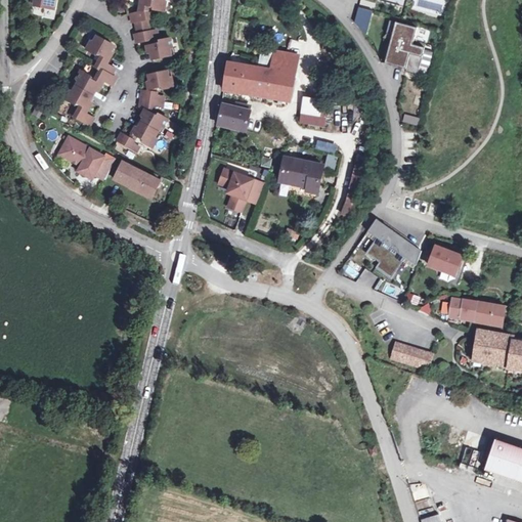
[(51,8),(52,0),(32,0),(32,5),(51,8)]
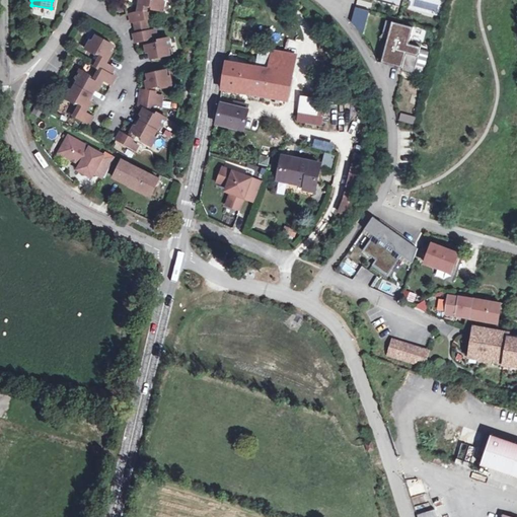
[(145,12),(146,7),(146,4),(143,3),(143,1),(138,0),(137,11),(142,10),(142,13),(145,12)]
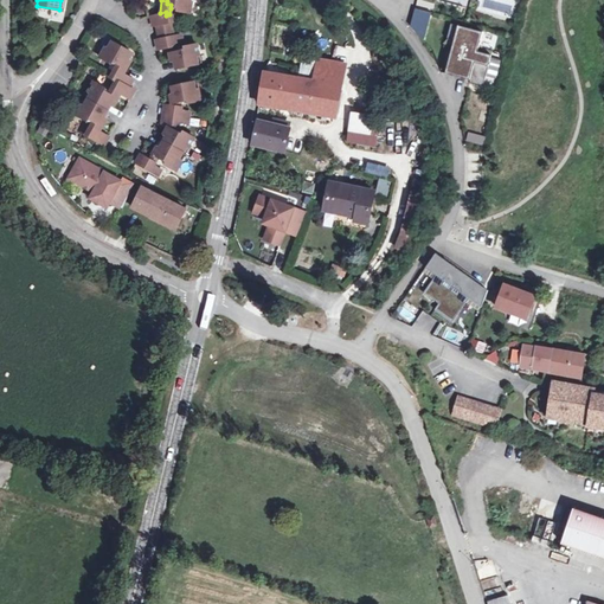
[(161,0),(167,1),(167,4),(171,5),(171,8),(187,12),(190,0),(187,0),(161,0)]
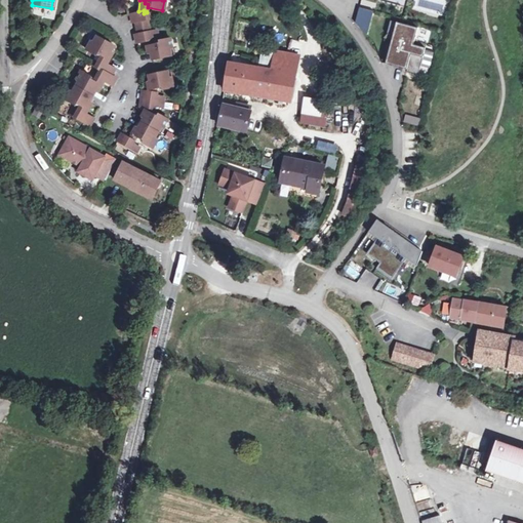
[(372,8),(358,5),(354,21),(365,33),(372,8)]
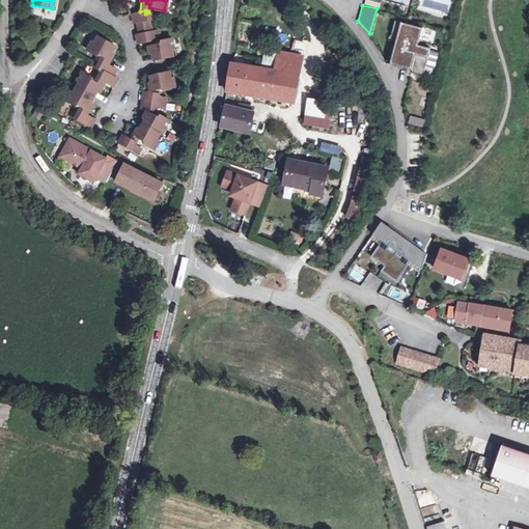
[(133,22),(135,22),(149,19),(156,18),(154,11),(148,12),(145,14),(145,10),(140,11),(131,14),(133,22)]
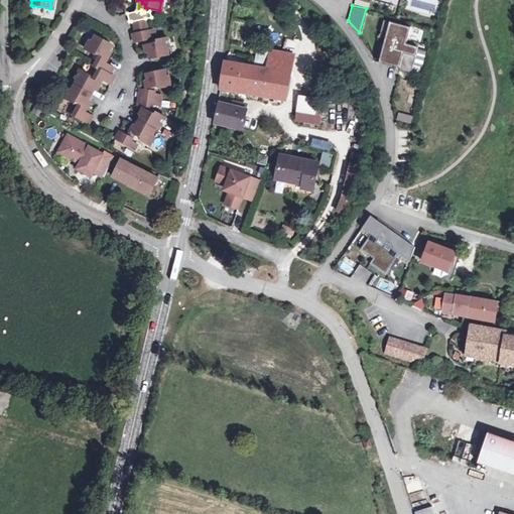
[(133,33),(147,30),(145,18),(131,21),(133,33)]
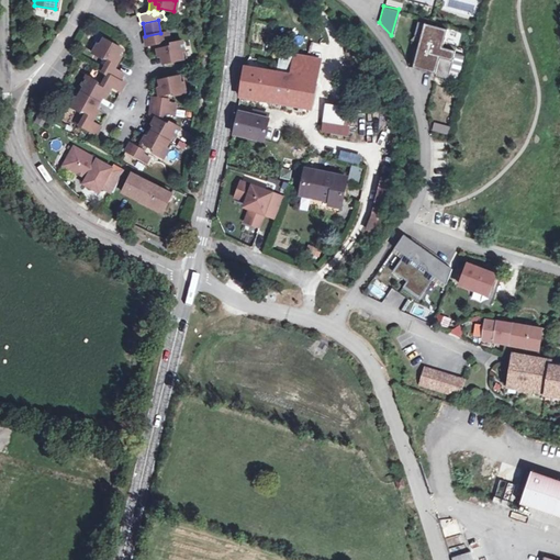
[(446,28),(417,20),(413,34),(420,36),(412,66),(435,71),(434,75),(447,78),(455,49),(441,46),(446,28)]
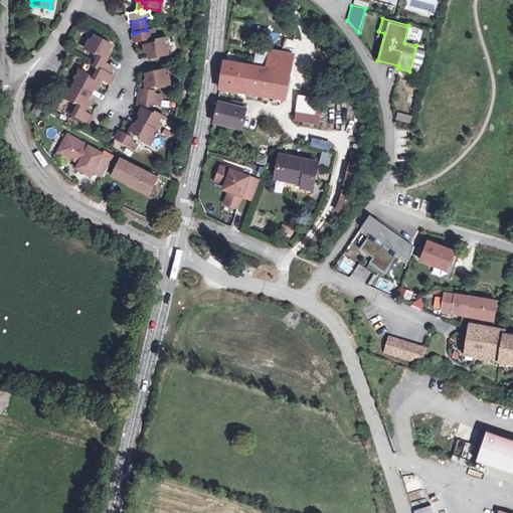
[(141,39),(149,37),(149,35),(153,34),(152,29),(147,30),(133,33),(131,33),(133,41),(141,39)]
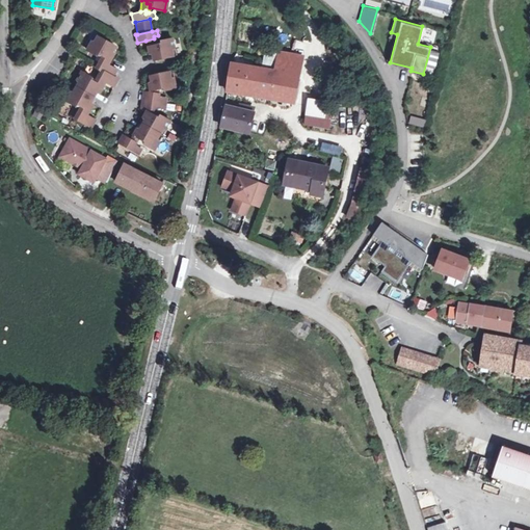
[(93,43),(97,35),(98,33),(94,31),(88,41),(90,42),(93,43)]
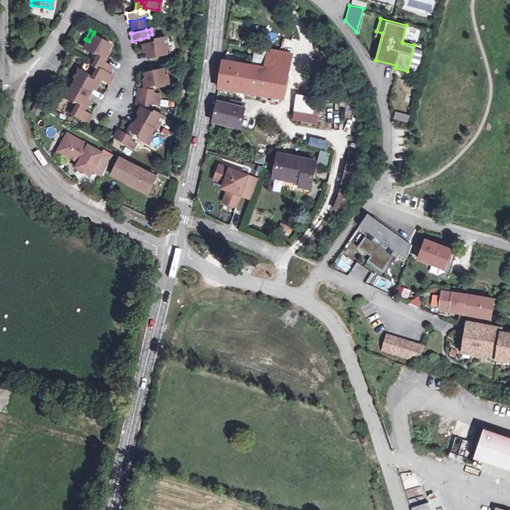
[(97,52),(92,49),(98,37),(93,34),(89,41),(87,40),(83,47),(96,54),(97,52)]
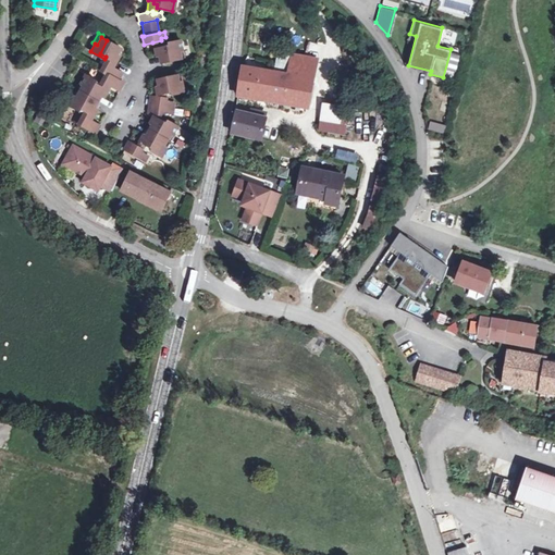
[(107,40),(100,53),(106,57),(108,58),(110,59),(111,57),(116,59),(119,56),(116,53),(120,47),(107,40)]
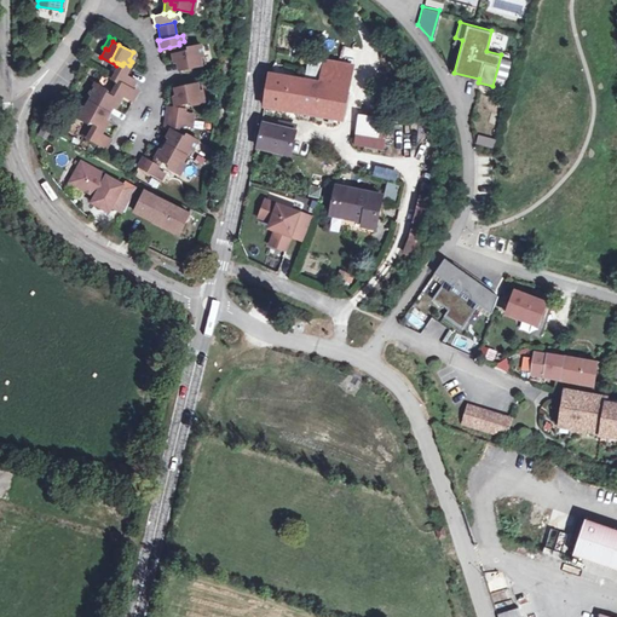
[(177,52),(180,51),(179,45),(169,47),(172,57),(178,56),(177,52)]
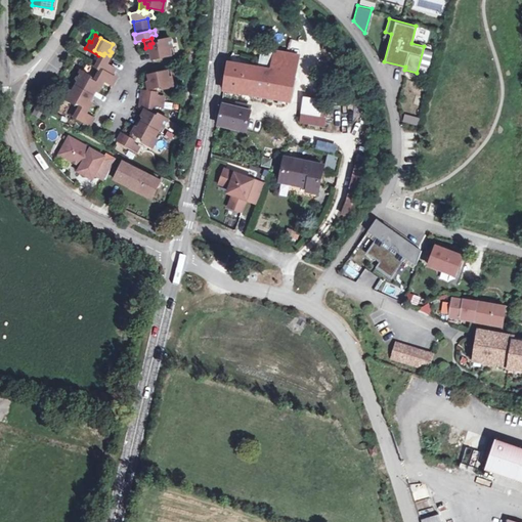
[(168,38),(154,41),(155,43),(153,43),(149,44),(150,47),(145,48),(146,53),(148,53),(150,58),(169,54),(168,48),(170,47),(168,38)]
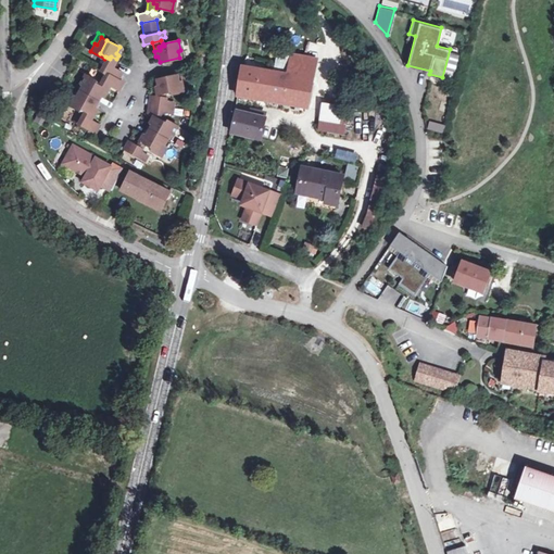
[(286,73),(290,52),(276,49),(272,70),(286,73)]
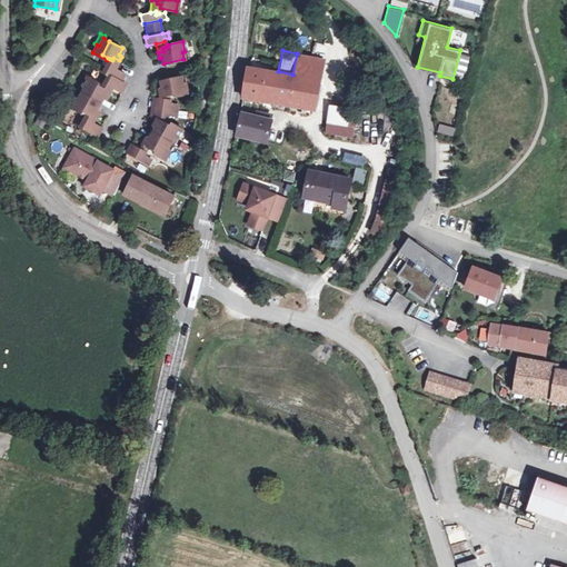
[(292,75),(278,71),(262,69),(257,97),(314,107),(322,58),(297,53),(292,75)]
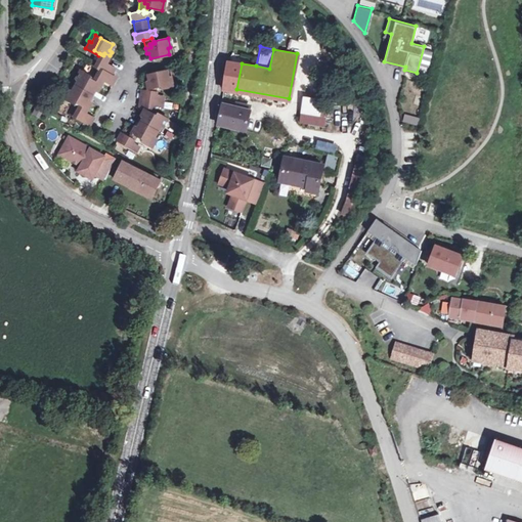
[(100,60),(105,63),(109,58),(107,57),(103,55),(101,54),(97,61),(99,62),(100,60)]
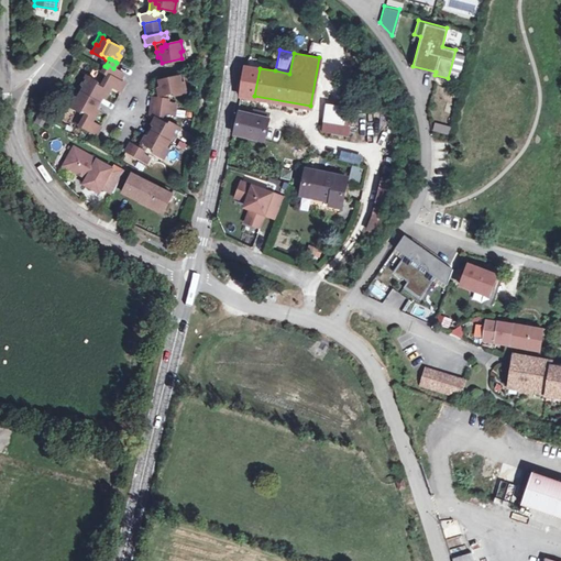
[(105,84),(110,86),(119,91),(123,84),(118,80),(122,73),(113,68),(108,65),(107,67),(105,66),(99,63),(97,68),(102,72),(99,77),(103,79),(107,80),(105,84)]
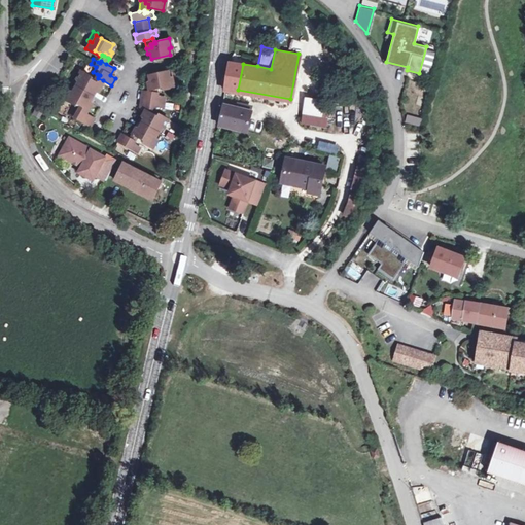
[(243,64),(231,62),(229,77),(223,76),(222,85),(222,88),(238,90),(243,64)]
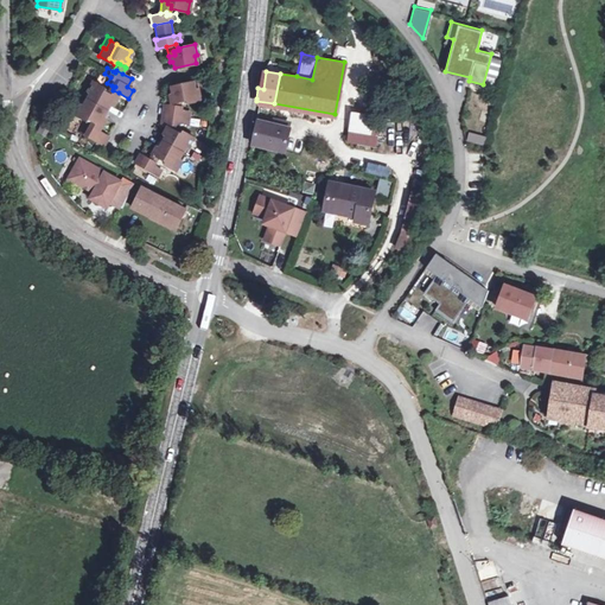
[(89,93),(86,99),(82,106),(80,104),(74,114),(89,122),(90,120),(91,121),(95,122),(97,120),(102,122),(104,118),(102,116),(109,106),(112,106),(114,101),(108,99),(110,95),(108,93),(106,91),(107,89),(93,82),(87,91),(89,93)]
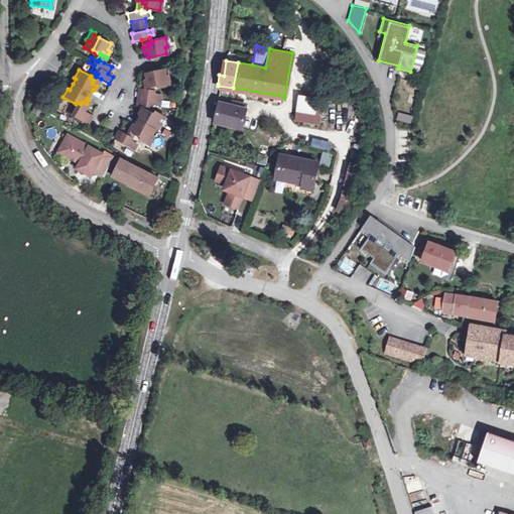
[(163,70),(145,74),(145,78),(143,78),(144,84),(149,83),(150,87),(154,86),(155,86),(156,89),(168,86),(167,77),(164,78),(163,70)]
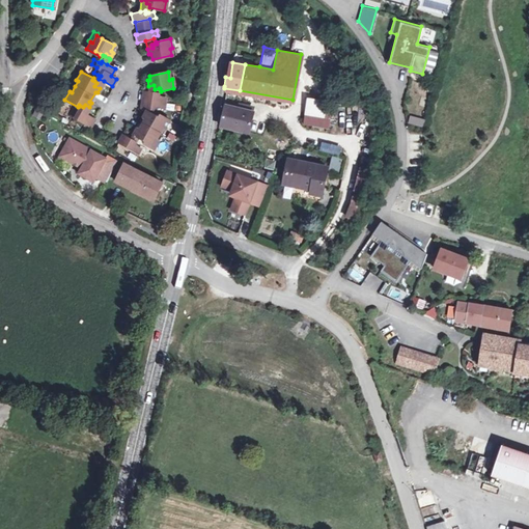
[(94,86),(100,88),(104,81),(99,79),(101,76),(98,75),(94,81),(96,83),(94,86)]
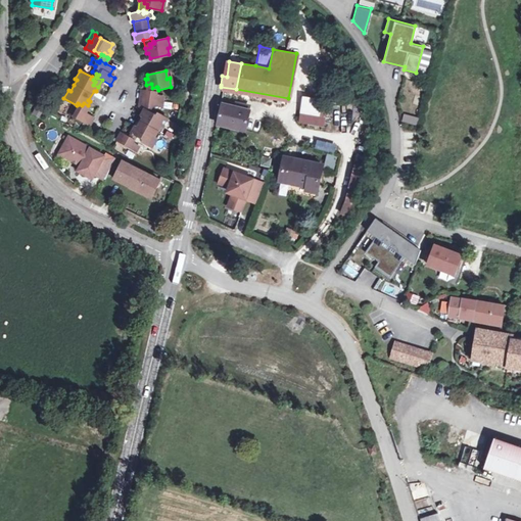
[(147,91),(155,92),(156,87),(152,88),(151,84),(146,85),(147,91)]
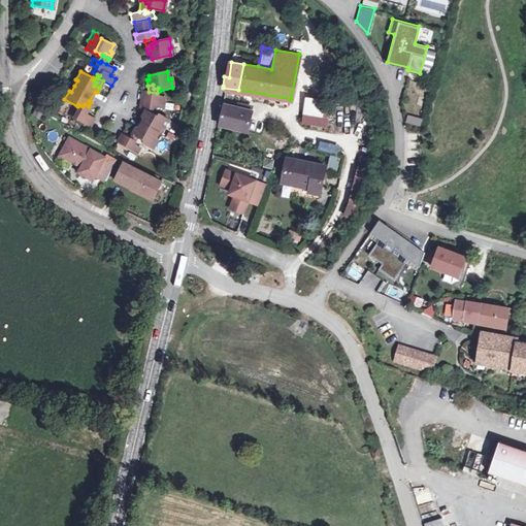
[(145,108),(154,109),(155,106),(162,107),(163,97),(157,96),(157,93),(149,92),(142,92),(139,107),(145,108)]
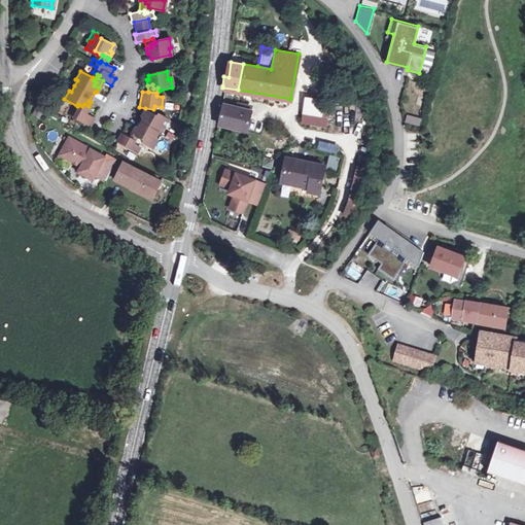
[(303,111),(311,112),(320,113),(322,100),(305,98),(303,111)]
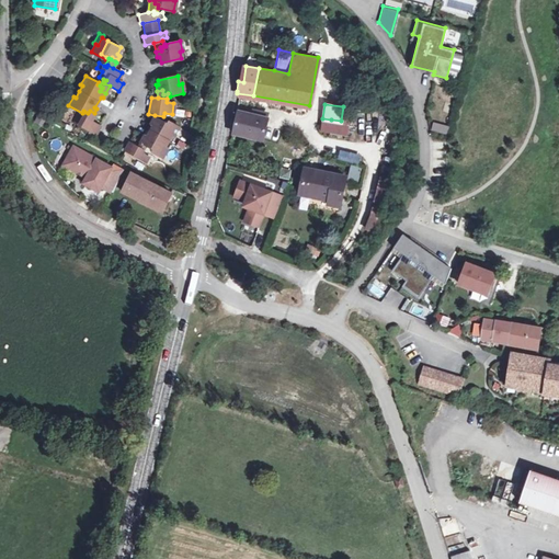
[(239,112),(235,132),(260,138),(265,113),(252,110),(251,115),(239,112)]
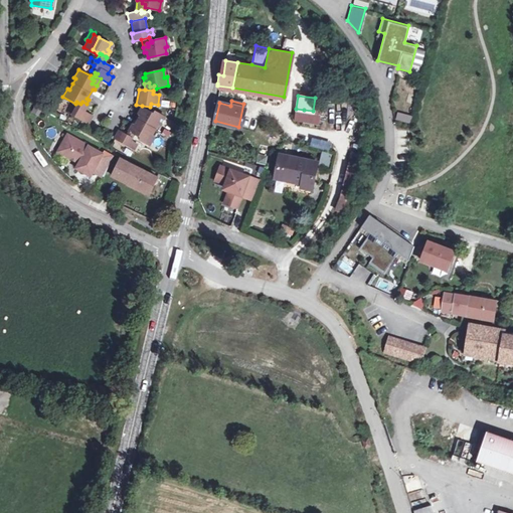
[(78,108),(82,111),(87,104),(82,102),(80,104),(77,103),(73,110),(76,111),(78,108)]
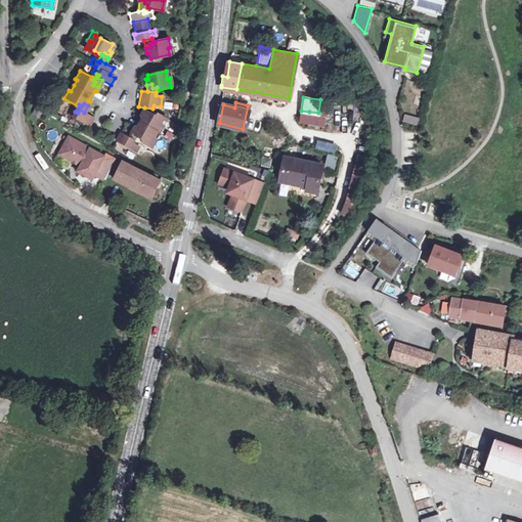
[(43,109),(35,104),(31,112),(39,116),(43,109)]
